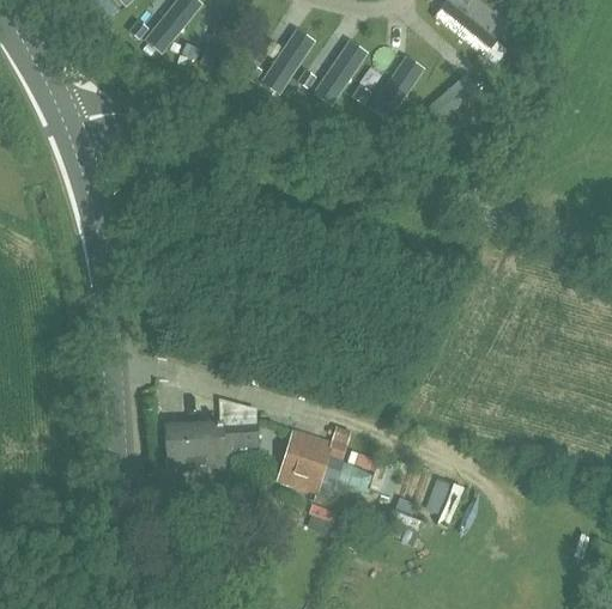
[(177,0),(145,40),(162,53),(201,4),(197,0),(177,0)]
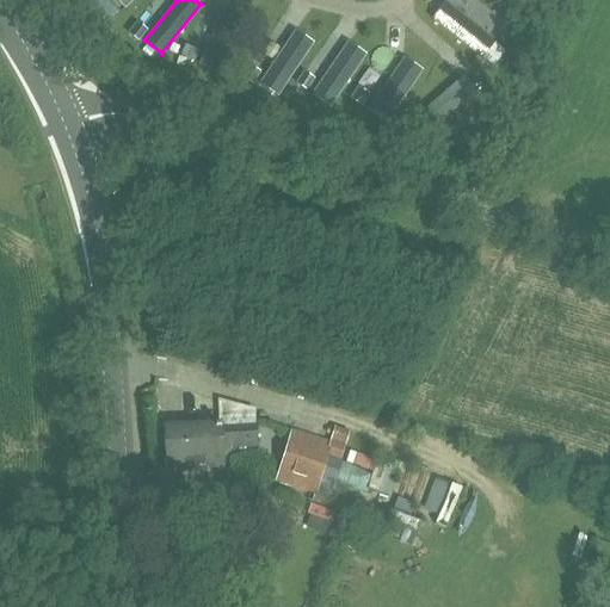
[(447,0),(432,18),(482,57),(495,39),(447,0)]
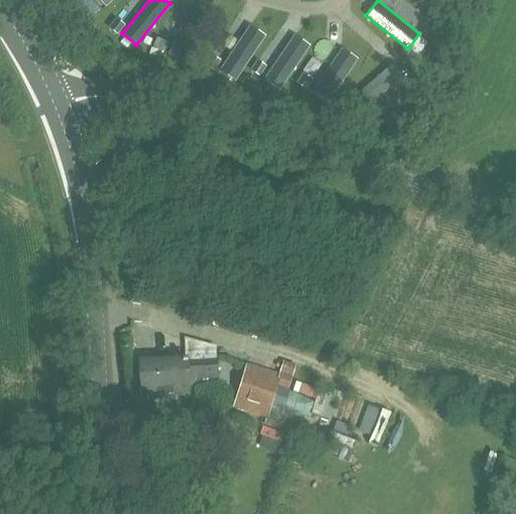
[(192,5),(170,53),(185,60),(207,12),(192,5)]
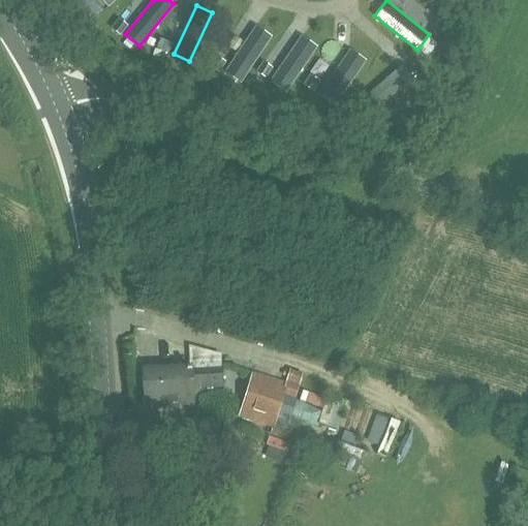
[(119,18),(113,26),(120,32),(127,24),(119,18)]
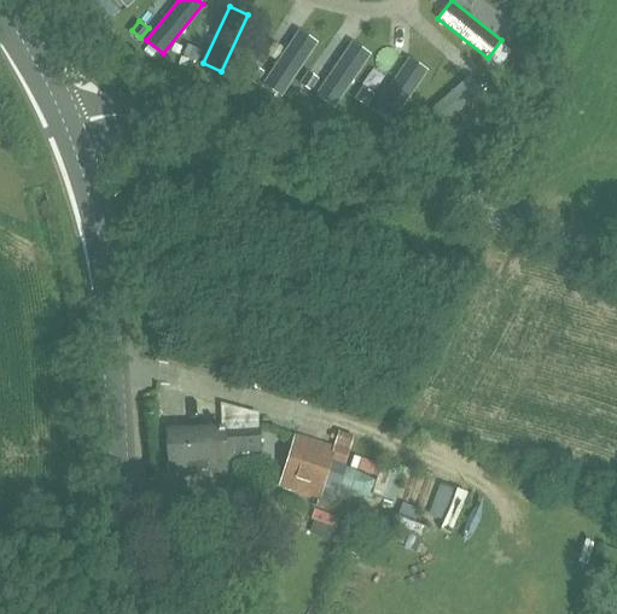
[(263,83),(280,94),(316,41),(300,30),(263,83)]
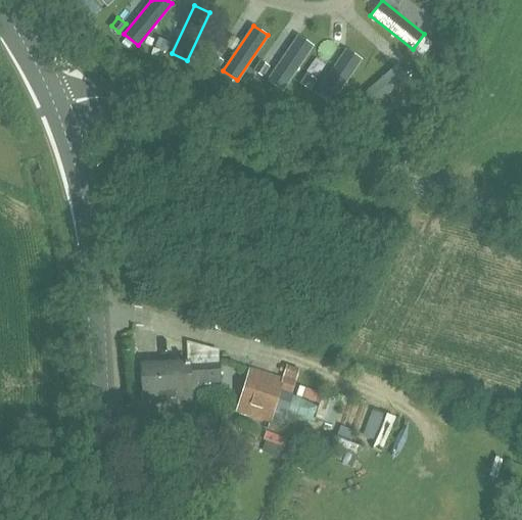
[(268,80),(282,90),(313,45),(298,35),(268,80)]
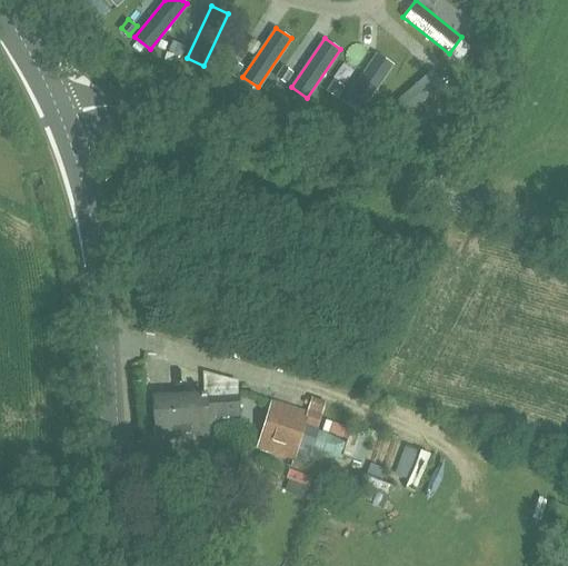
[(185,46),(173,40),(169,49),(180,55),(185,46)]
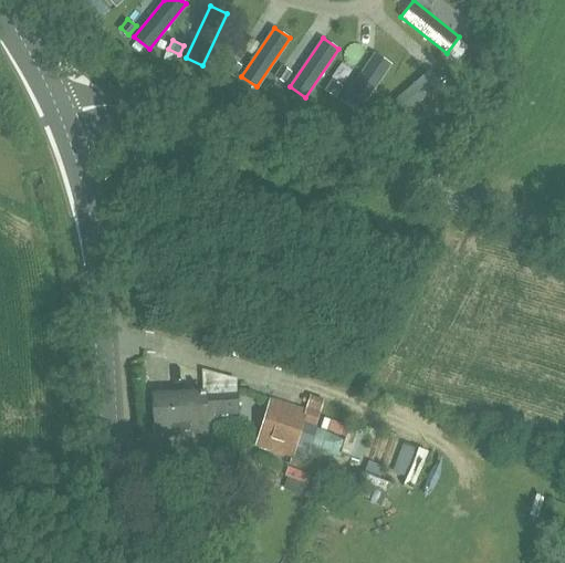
[(390,63),(374,52),(341,100),(358,111),(390,63)]
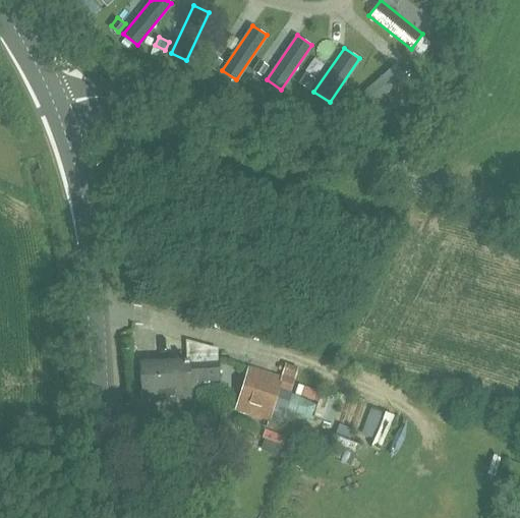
[(207,63),(216,69),(222,60),(214,54),(207,63)]
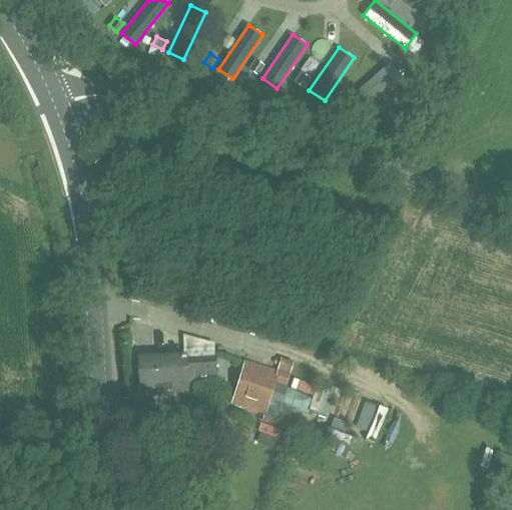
[(249,68),(258,73),(264,64),(256,59),(249,68)]
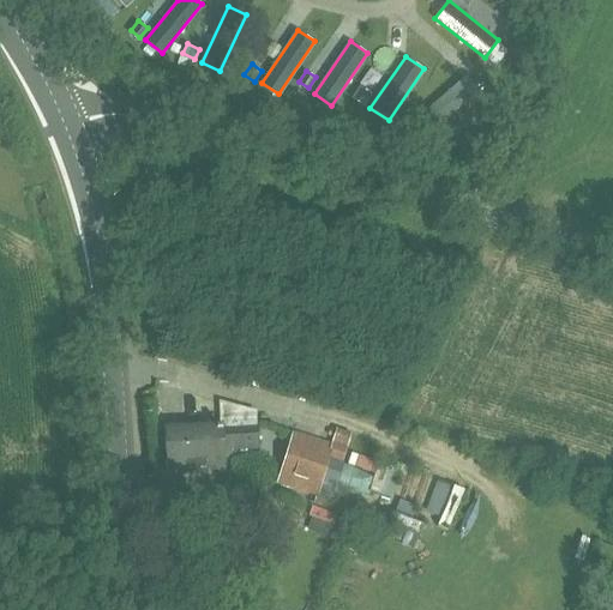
[(425,112),(424,113),(436,126),(478,90),(475,84),(470,79),(466,76),(425,112)]
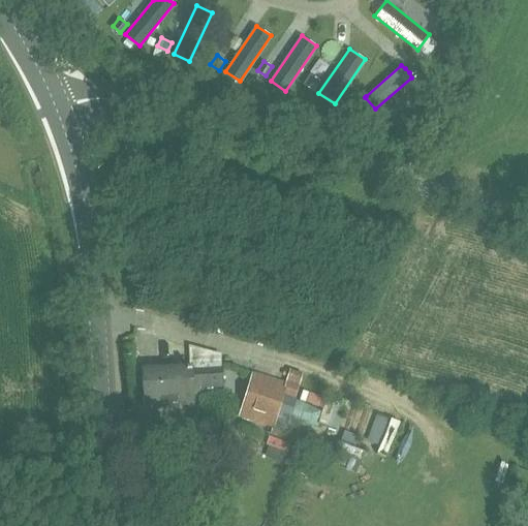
[(304,84),(312,89),(319,80),(310,73),(304,84)]
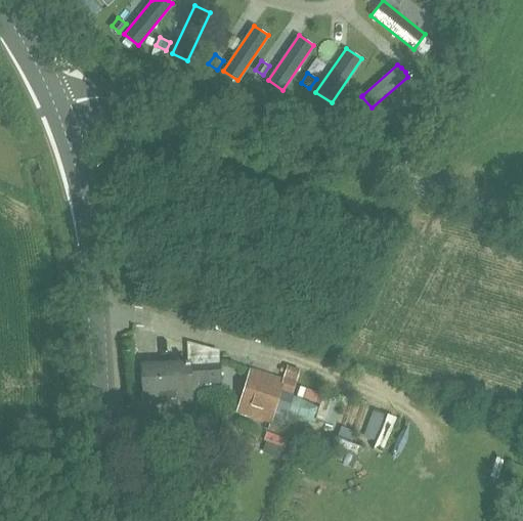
[(397,119),(388,127),(393,132),(402,125),(397,119)]
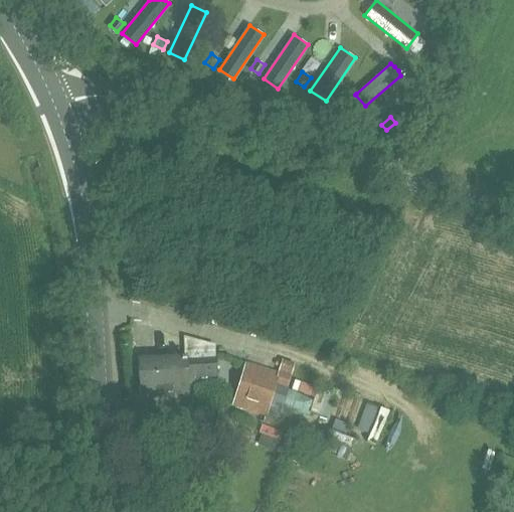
[(216,372),(214,343),(185,335),(186,356),(139,358),(141,393),(188,391),(187,373),(216,372)]
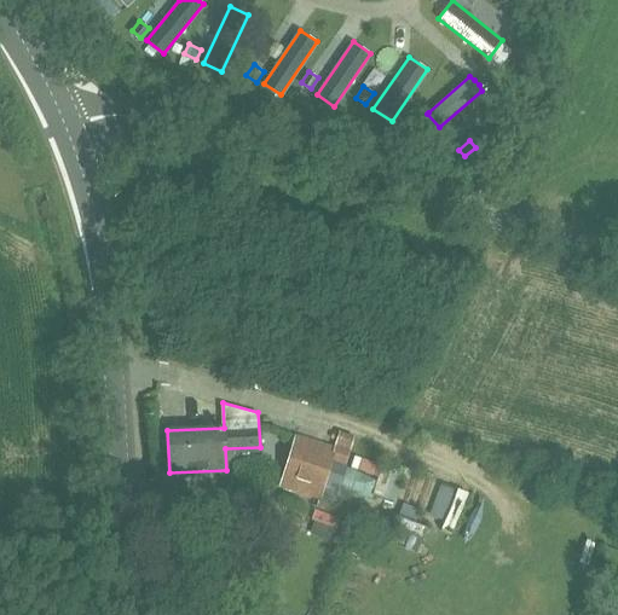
[(330,459),(345,463),(353,434),(340,430),(334,447),(298,436),(283,482),(321,493),(330,459)]
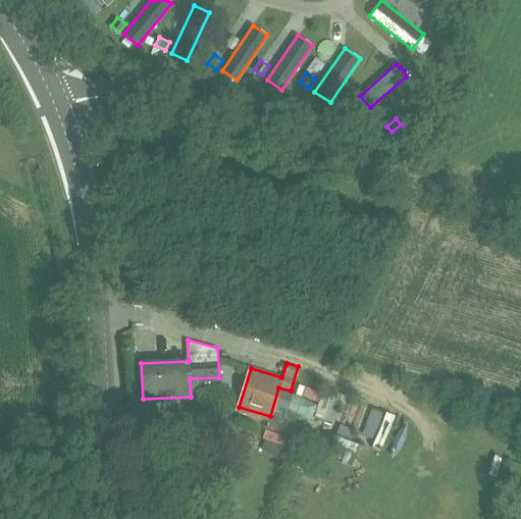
[(301,394),(319,400),(322,390),(304,384),(301,394)]
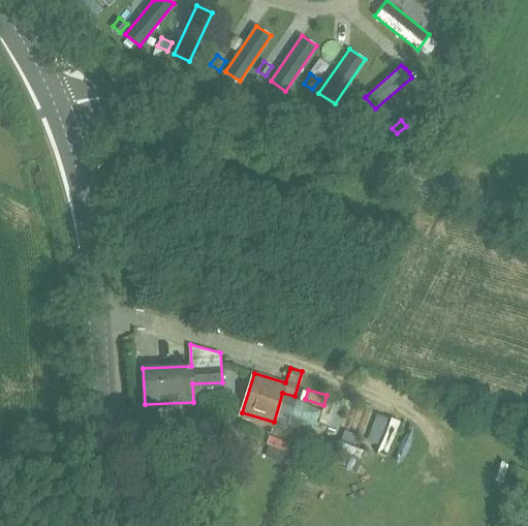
[(327,397),(318,421),(328,424),(336,399),(327,397)]
